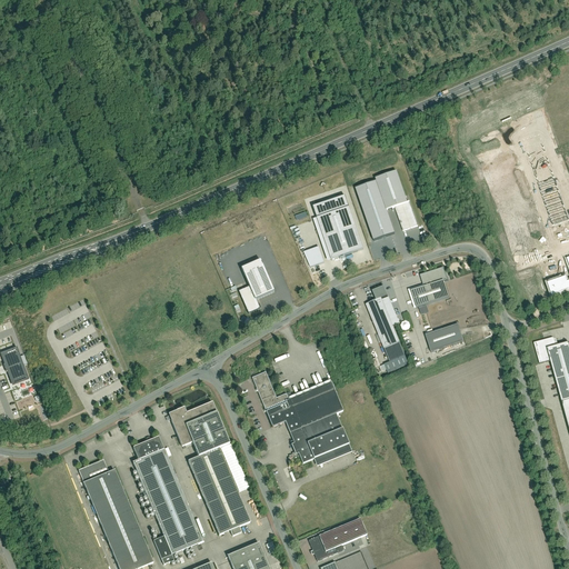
[(568,247),(568,206),(537,131),(518,139),(562,250),(568,247)]
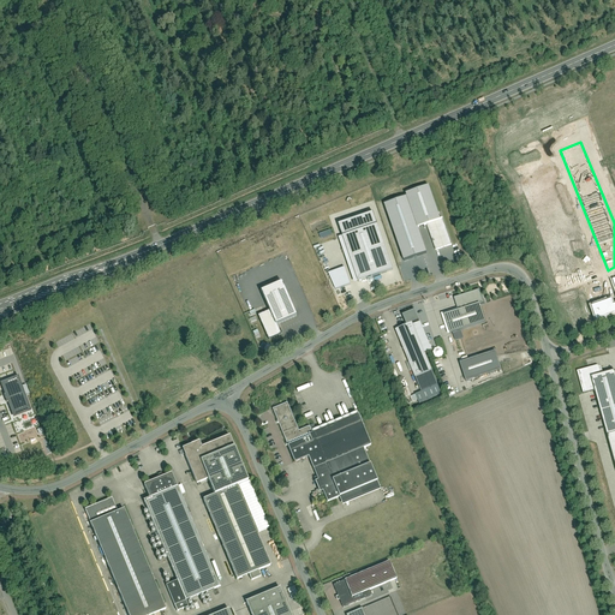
[(428,187),(382,203),(406,264),(428,256),(418,228),(427,226),(435,250),(451,244),(442,219),(440,220),(428,187)]
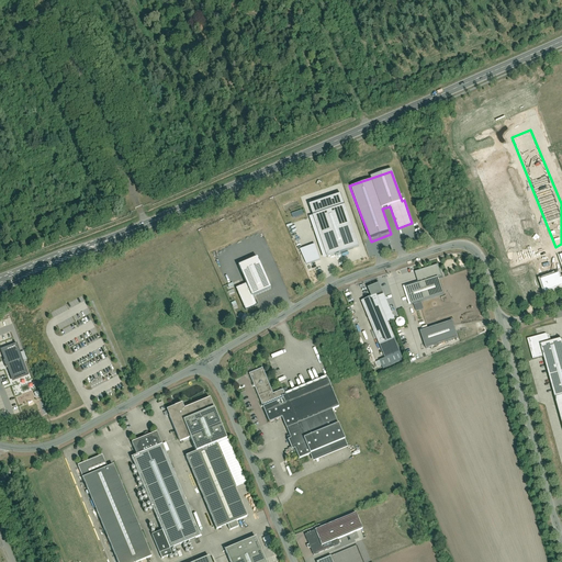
[(324,261),(361,251),(341,195),(311,206),(314,216),(310,217),(324,261)]
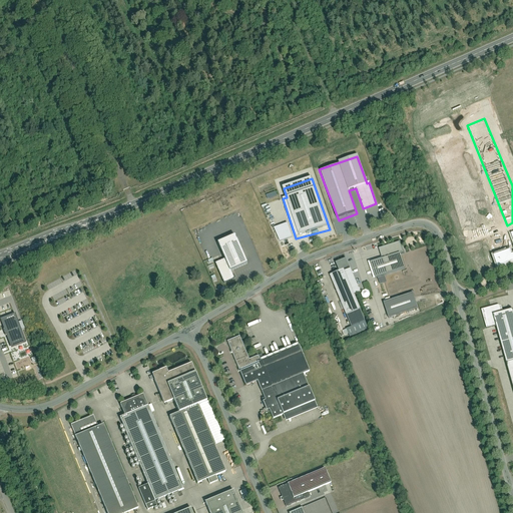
[(268,199),(278,196),(276,191),(267,195),(268,199)]
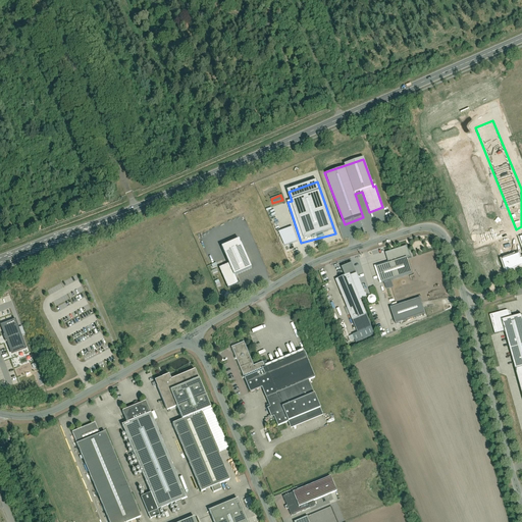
[(298,242),(293,227),(279,232),(284,247),(298,242)]
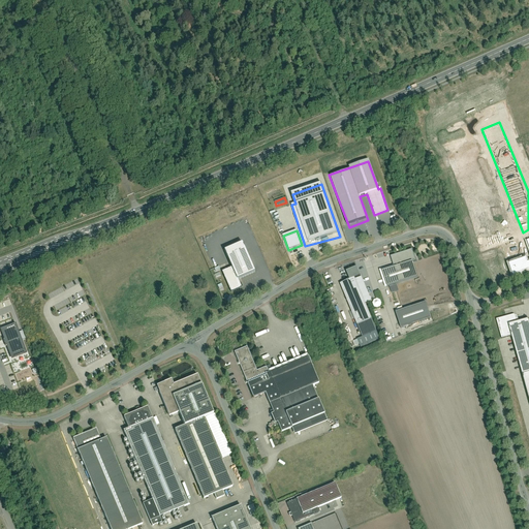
[(526,256),(508,262),(514,276),(528,270),(528,237),(526,239),(528,249),(528,261),(528,262),(526,256)]
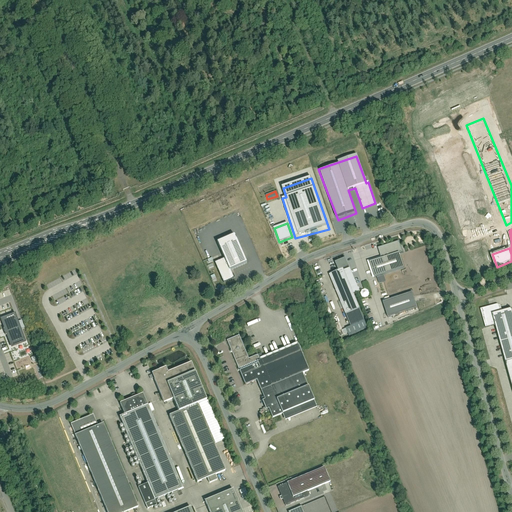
[(246,263),(233,235),(217,242),(224,259),(214,264),(223,282),(234,277),(230,270),(246,263)]
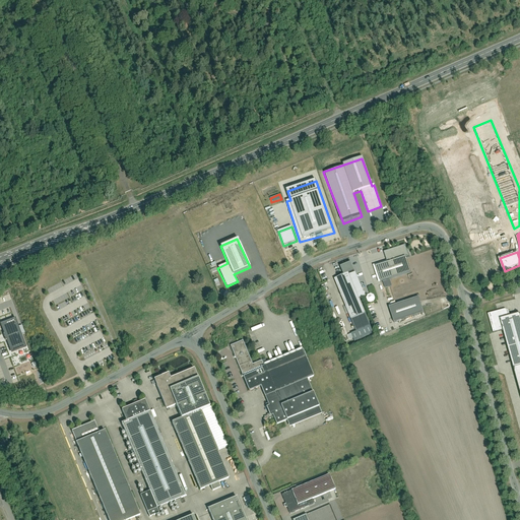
[(375,267),(379,282),(409,273),(405,258),(408,257),(405,246),(384,253),(387,263),(375,267)]
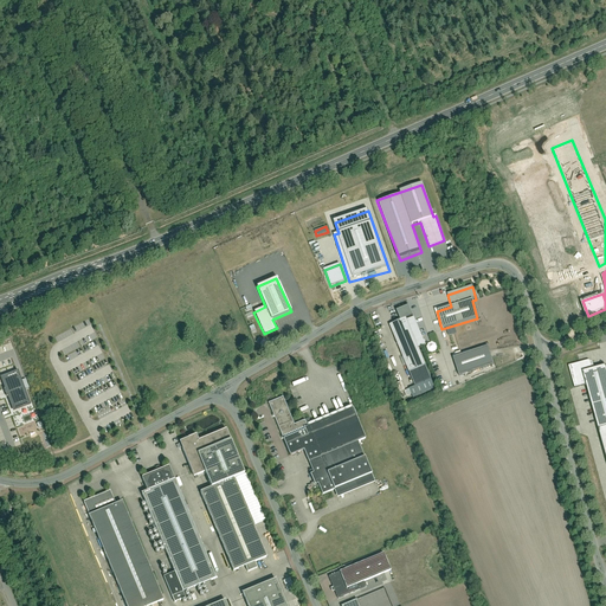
[(410,307),(397,311),(403,321),(406,318),(413,316),(410,307)]
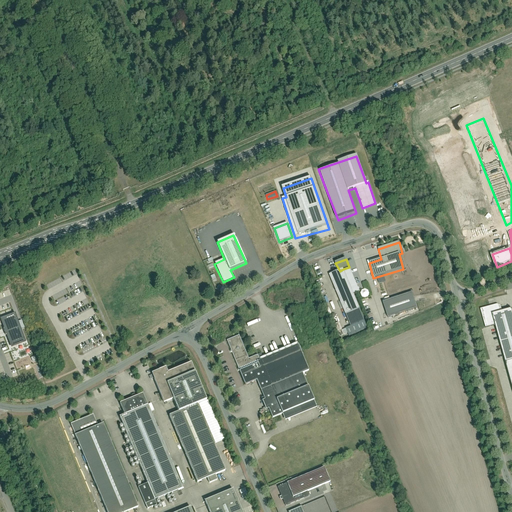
[(344,271),(354,293),(360,291),(350,268),(344,271)]
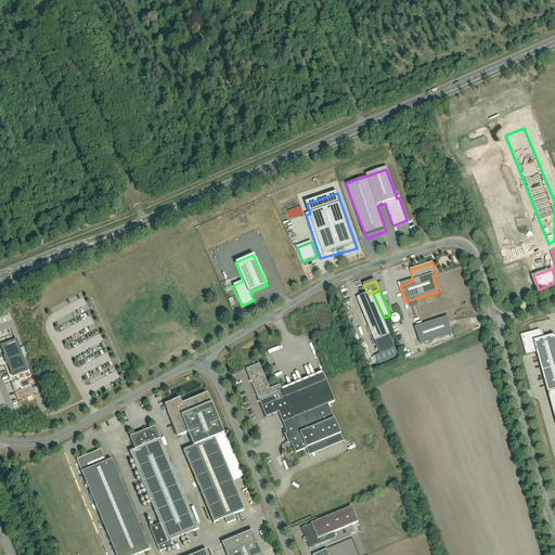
[(373,294),(372,292),(369,294),(357,299),(375,340),(390,335),(384,318),(373,294)]
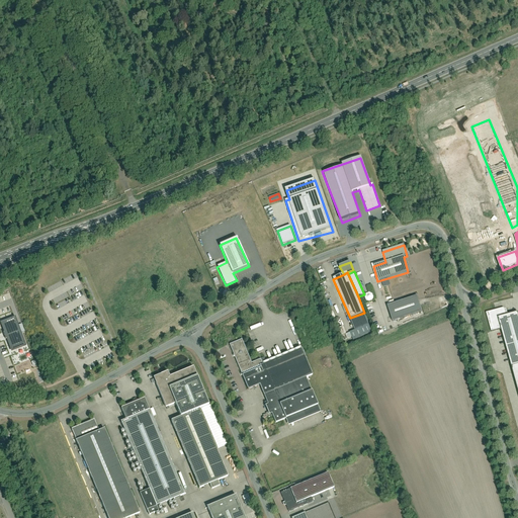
[(368,292),(365,297),(371,301),(374,295),(368,292)]
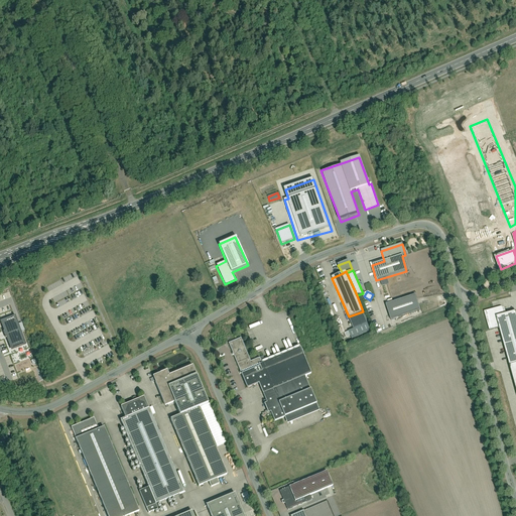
[(386,305),(390,320),(420,310),(415,296),(386,305)]
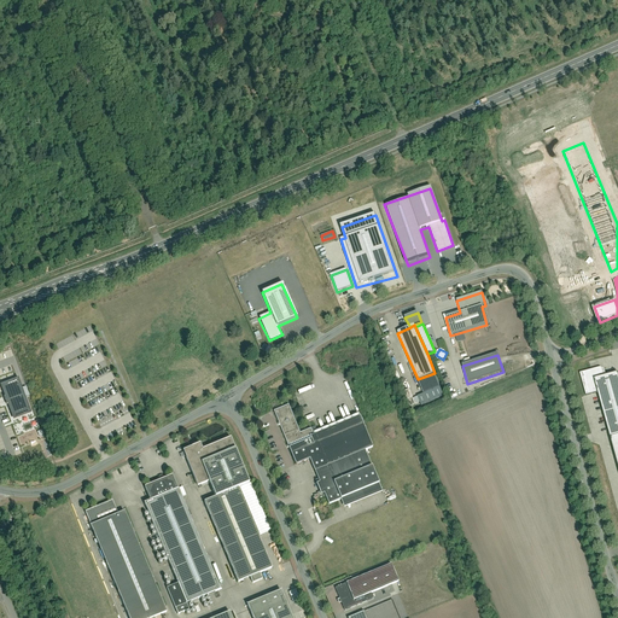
[(600,366),(578,372),(586,396),(596,392),(610,437),(617,435),(617,378),(617,373),(606,375),(604,368),(600,366)]
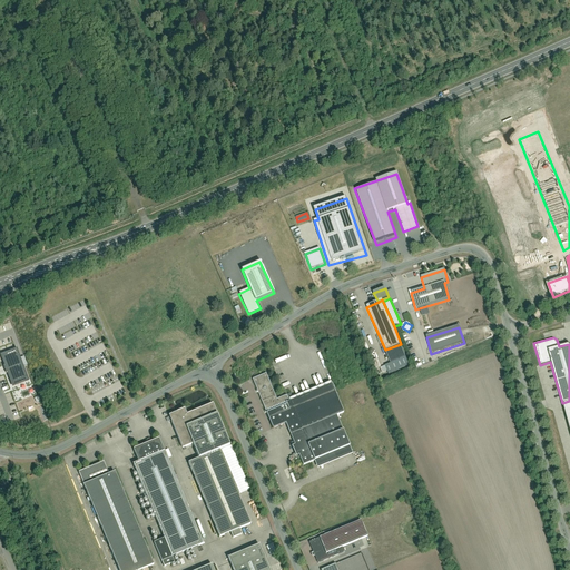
[(391,363),(385,364),(389,373),(410,365),(401,344),(385,350),(387,355),(391,363)]
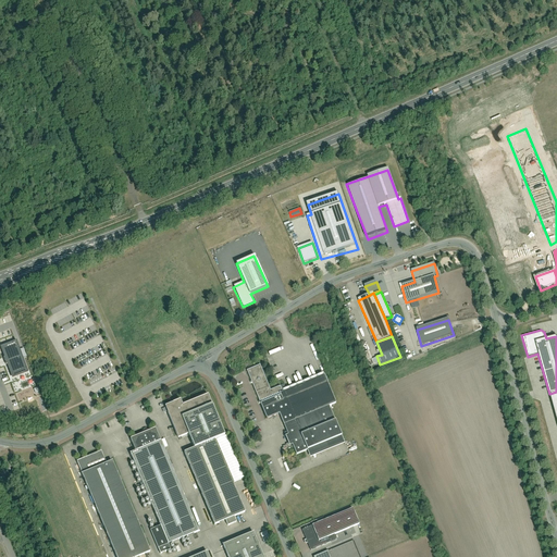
[(17,339),(0,345),(0,353),(10,378),(29,370),(17,339)]
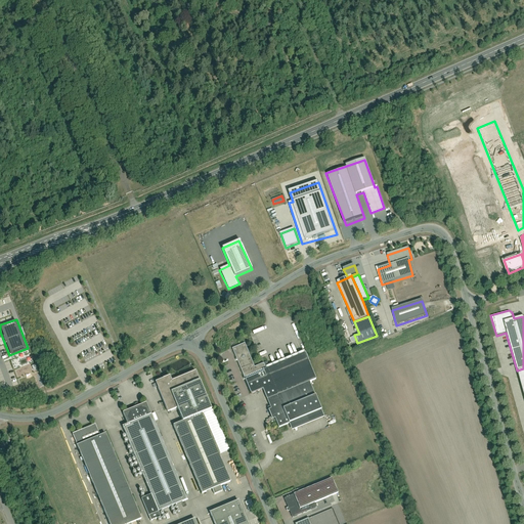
[(244,343),(232,348),(251,392),(263,387),(271,408),(268,409),(272,419),(275,418),(278,427),(289,423),(292,430),(324,417),(309,381),(316,379),(305,350),(265,366),(263,362),(254,366),(244,343)]
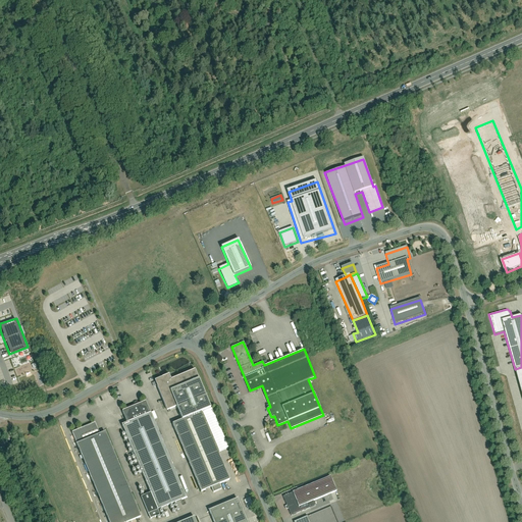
[(170,376),(157,381),(169,412),(178,408),(185,421),(174,425),(202,493),(230,482),(203,414),(212,410),(196,371),(172,381),(170,376)]
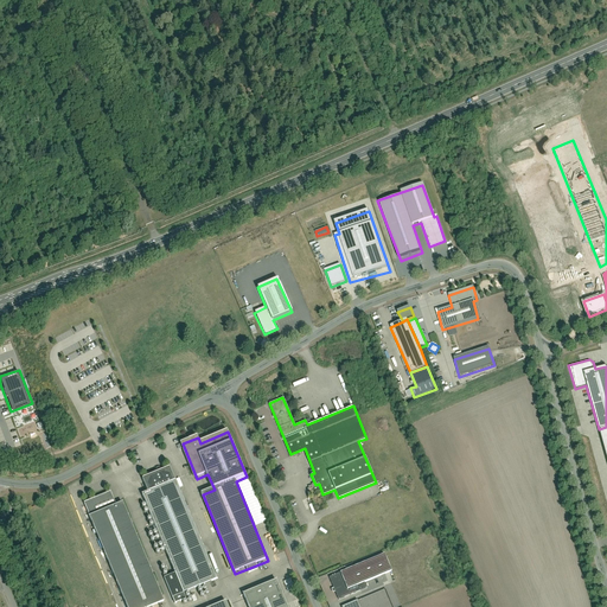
[(216,579),(170,470),(144,480),(148,493),(144,496),(176,574),(164,579),(176,606),(187,600),(184,593),(216,579)]
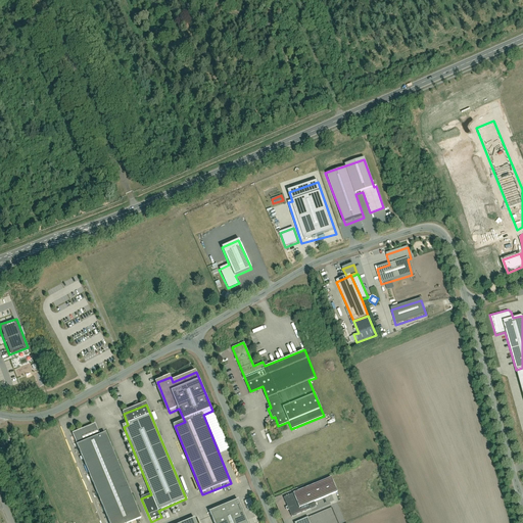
[(95,425),(73,435),(109,522),(131,522),(141,519),(105,435),(100,437),(95,425)]
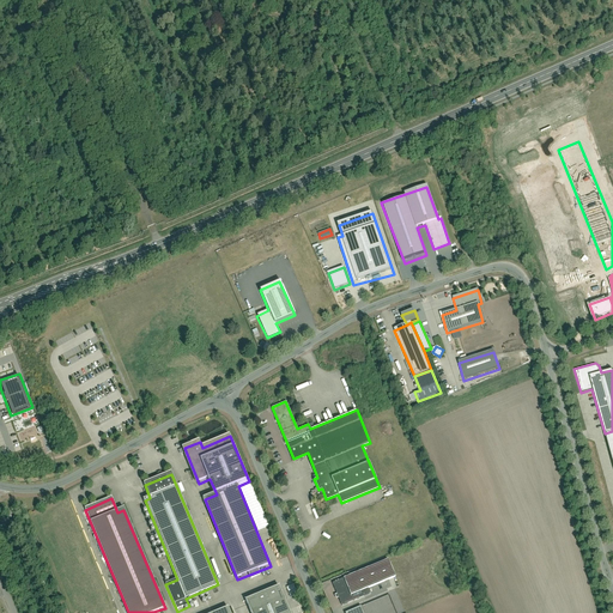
[(388,562),(333,584),(343,605),(370,594),(369,589),(395,578),(388,562)]
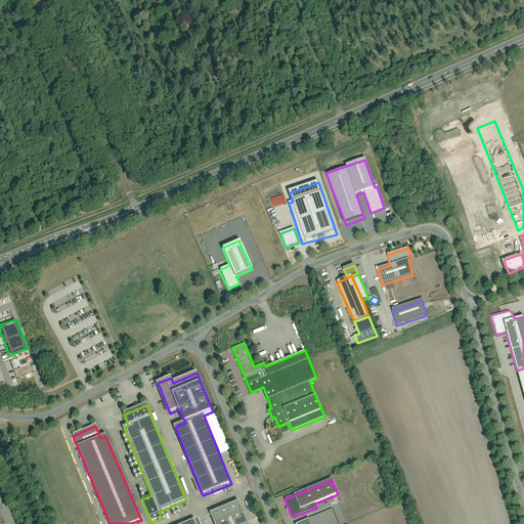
[(248,523),(239,501),(211,514),(215,523),(248,523)]
